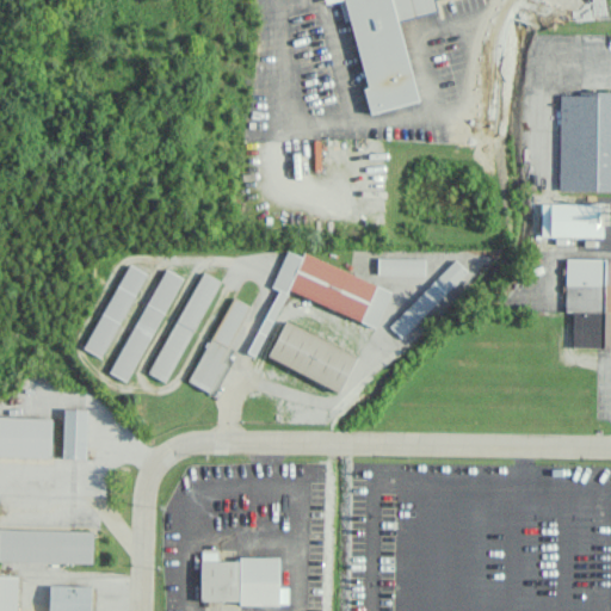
[(417,103),(397,19),(436,11),(433,0),(322,0),(323,4),(338,0),(343,20),(350,19),(365,88),(363,88),(369,113),(417,103)]
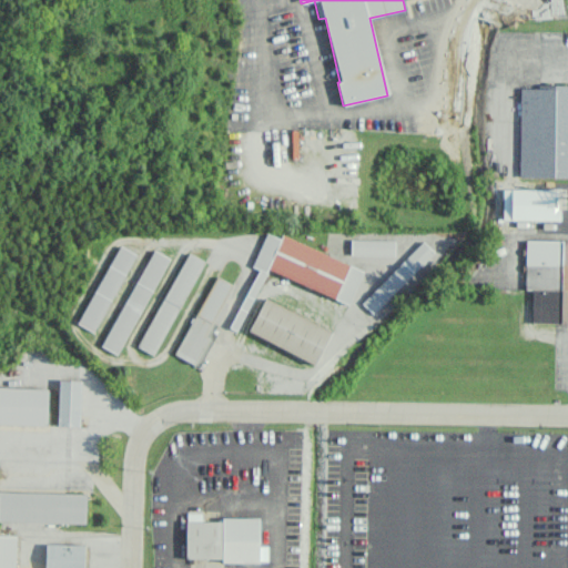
[(567,87),(519,88),(519,178),(567,176),(567,87)]
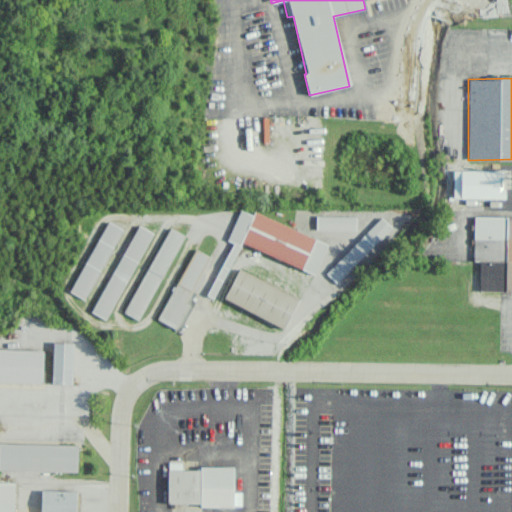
[(239,243),(315,274),(327,243),(253,212),(252,215),(239,210),(227,240),(231,242),(215,282),(222,285),(239,243)]
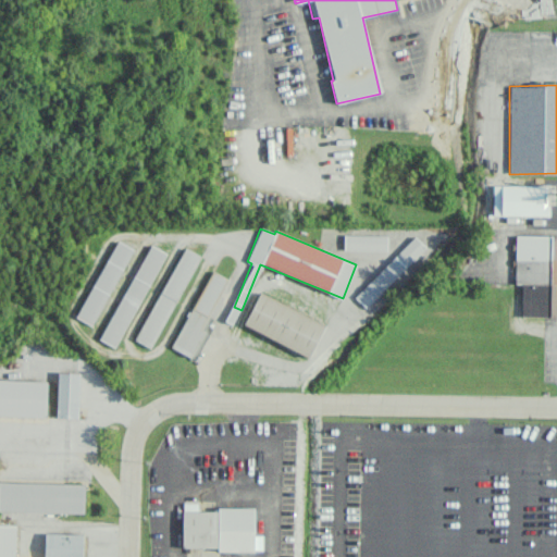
[(386,251),(386,236),(344,235),(344,250),(386,251)]
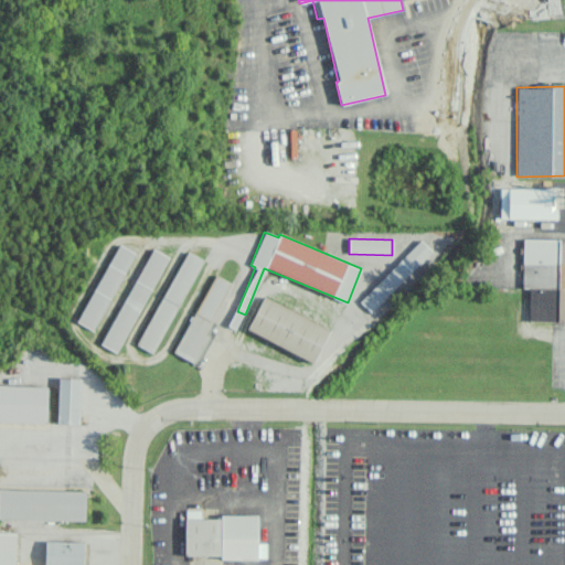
[(563,322),(564,240),(522,238),(522,286),(529,286),(529,321),(563,322)]
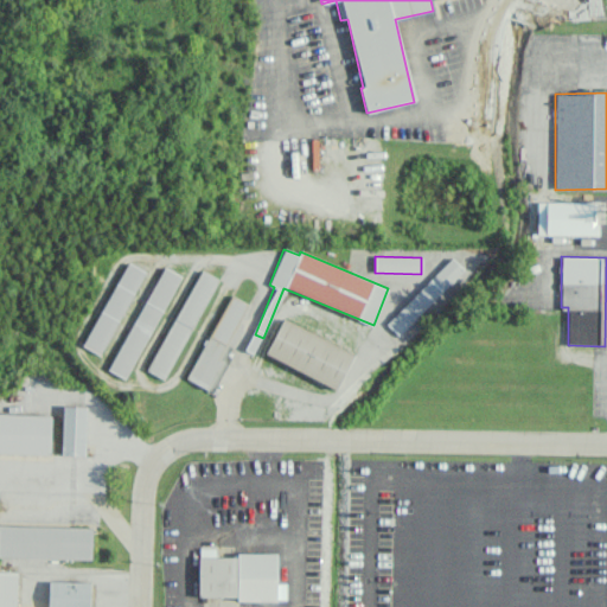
[(387,325),(400,337),(462,269),(451,257),(387,325)]
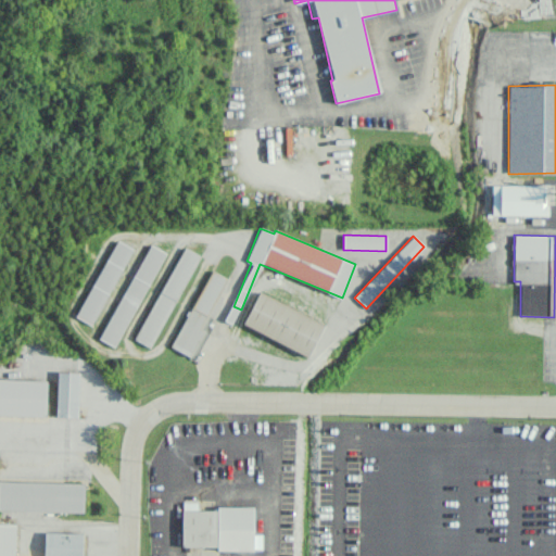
[(78,318),(96,326),(130,247),(113,239),(78,318)]
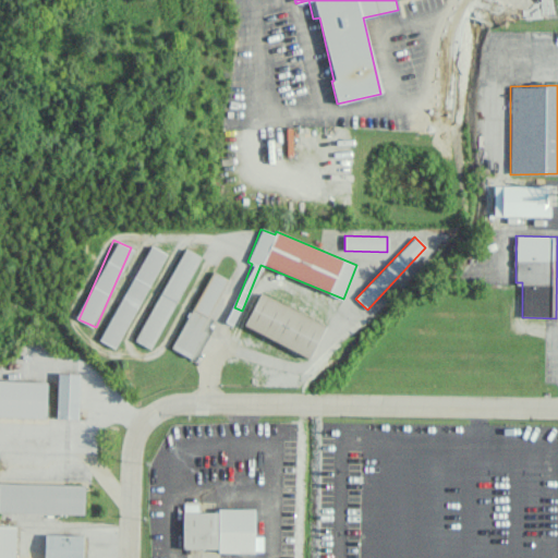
[(99,340),(116,349),(166,254),(150,245),(99,340)]
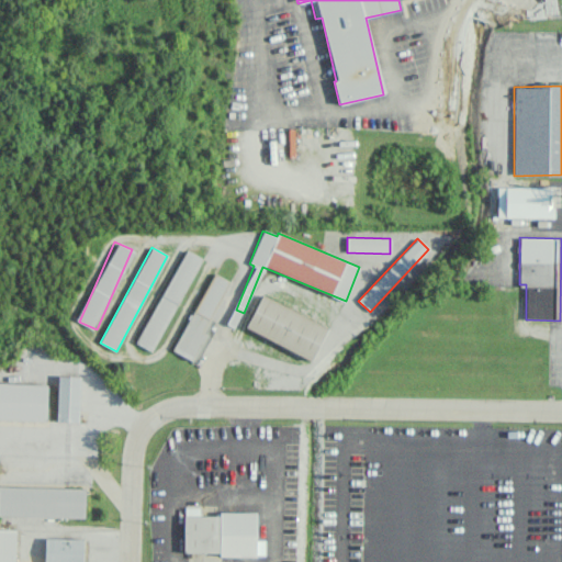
[(137,345),(154,352),(199,257),(183,249),(137,345)]
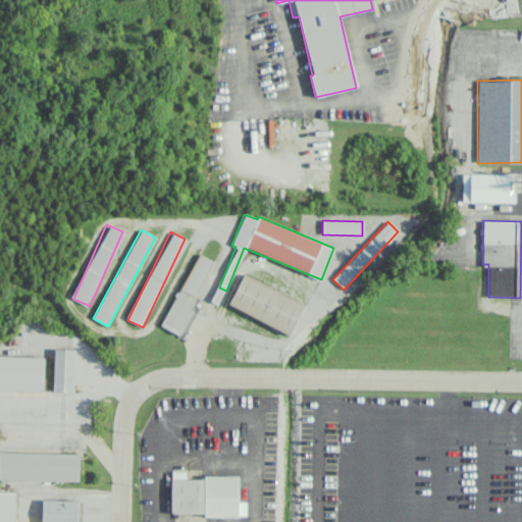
[(161,327),(183,337),(194,312),(188,310),(212,260),(197,253),(161,327)]
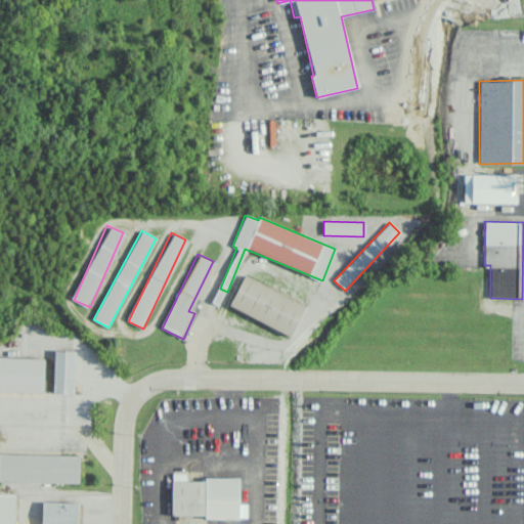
[(306,305),(244,275),(228,306),(291,336),(306,305)]
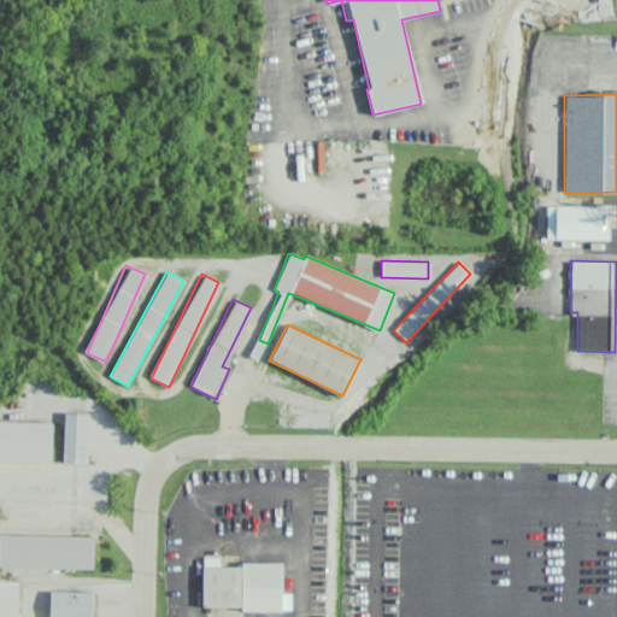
[(63,463),(87,463),(88,413),(64,412),(63,463)]
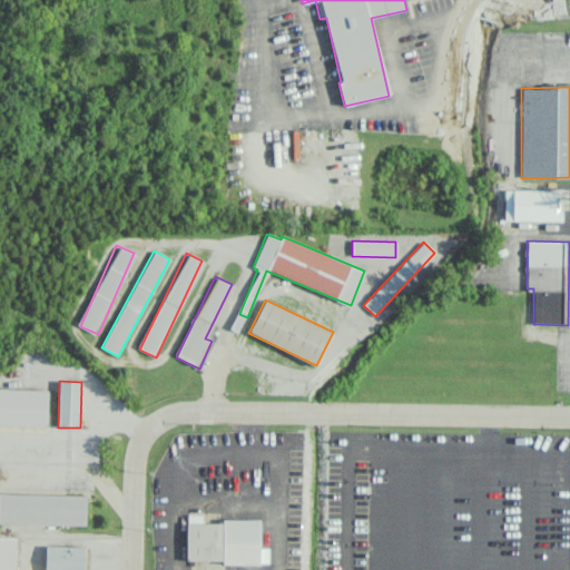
[(0,425),(47,428),(48,390),(0,389),(0,425)]
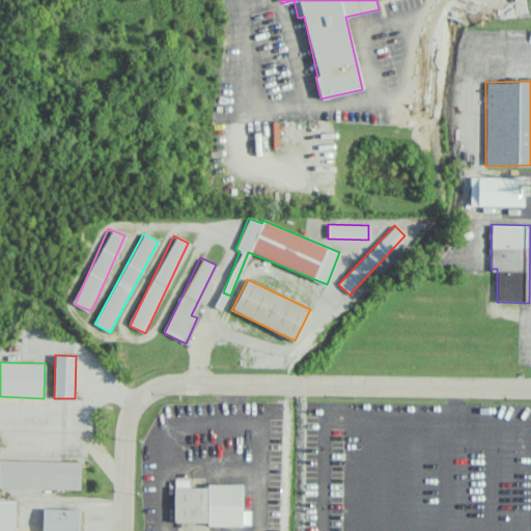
[(0,486),(80,490),(80,462),(0,459),(0,486)]
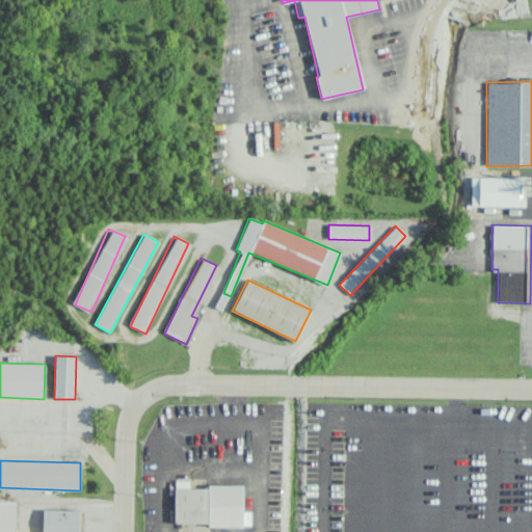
[(174,525),(249,526),(249,511),(242,511),(242,487),(174,486),(174,525)]
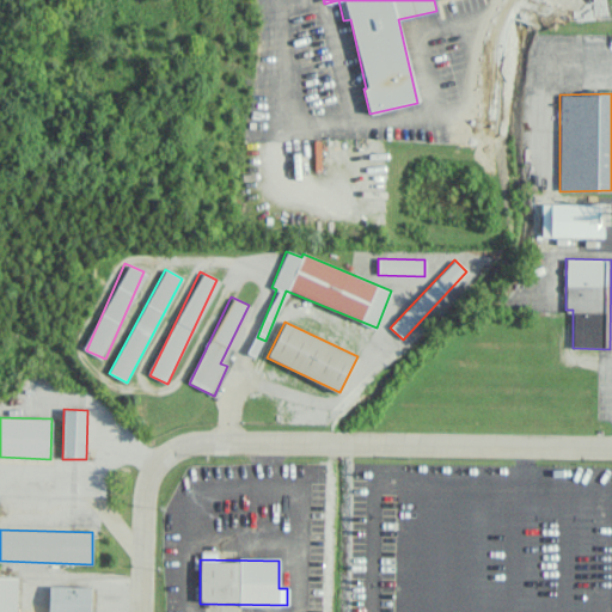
[(16,611),(17,577),(0,576),(0,611),(16,611)]
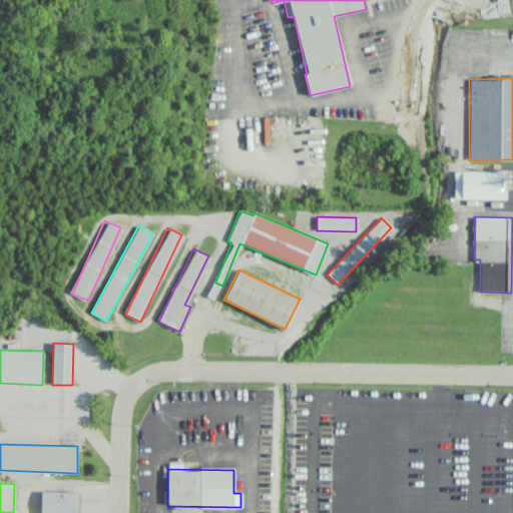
[(40,512),(75,512),(76,492),(41,491),(40,512)]
